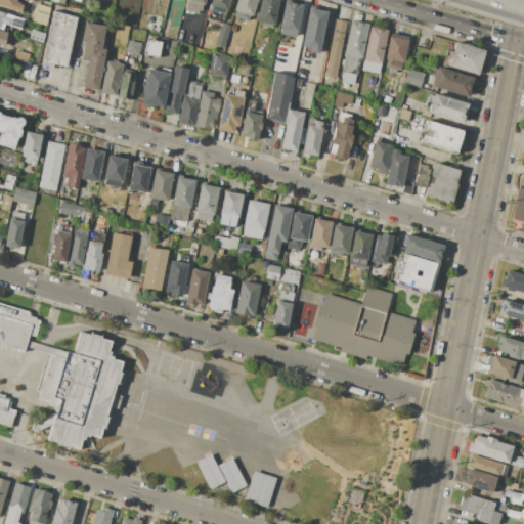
[(0,0),(16,0),(16,2),(24,5),(22,12),(0,5),(0,0)]
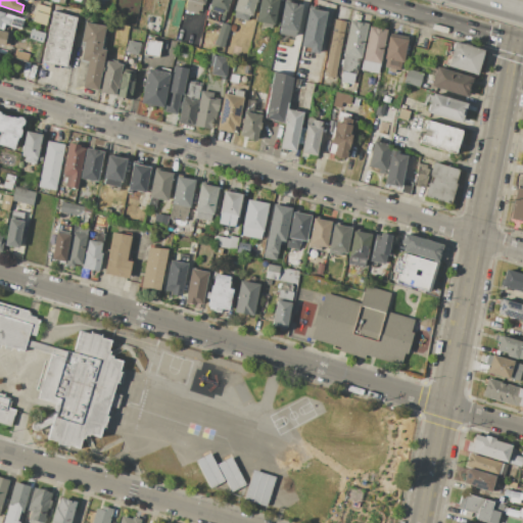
[(204,0),(203,4),(196,14),(184,11),(186,0),(204,0)]
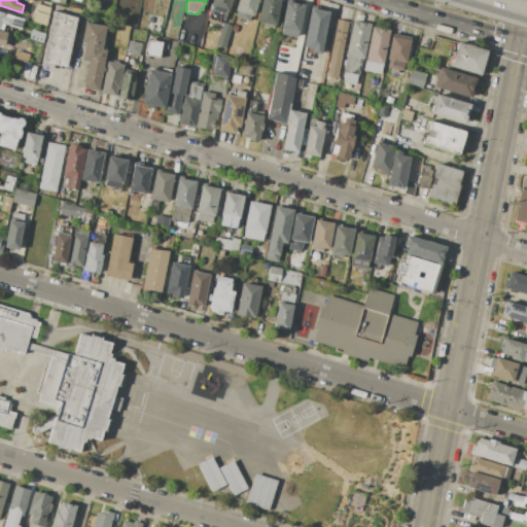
[(213,0),(231,0),(226,15),(210,10),(213,0)]
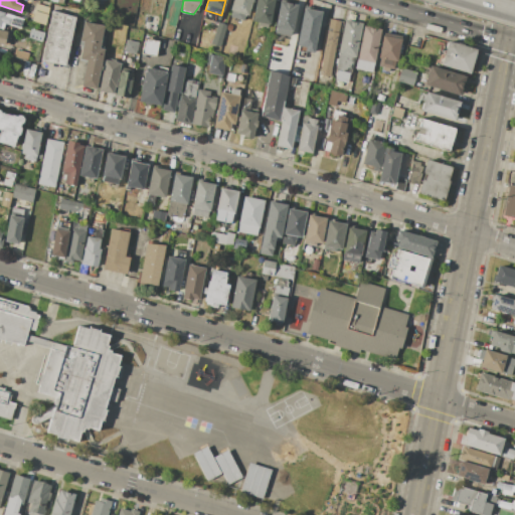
[(232,0),(251,0),(247,16),(244,15),(242,21),(230,17),(231,11),(229,10),(232,0)]
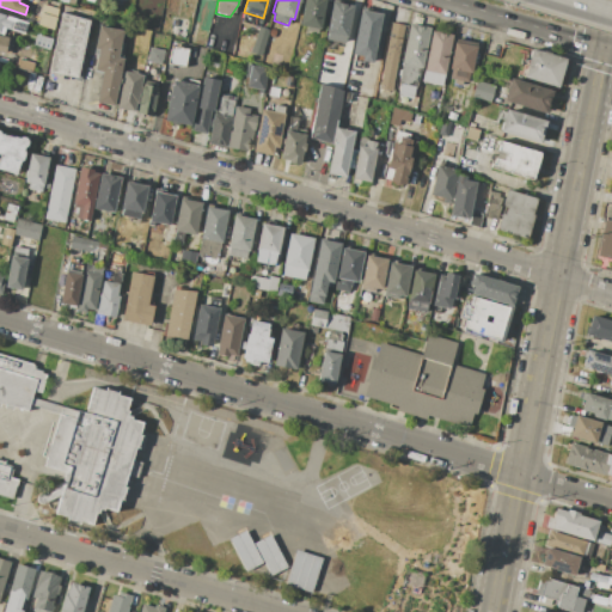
[(304,0),(325,0),(319,34),(307,30),(307,26),(300,25),(304,0)]
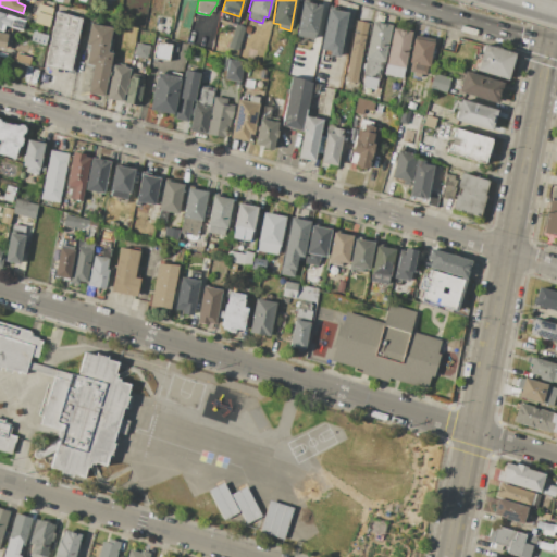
[(301,1),(321,5),(314,39),(306,37),(304,46),(295,45),(301,1)]
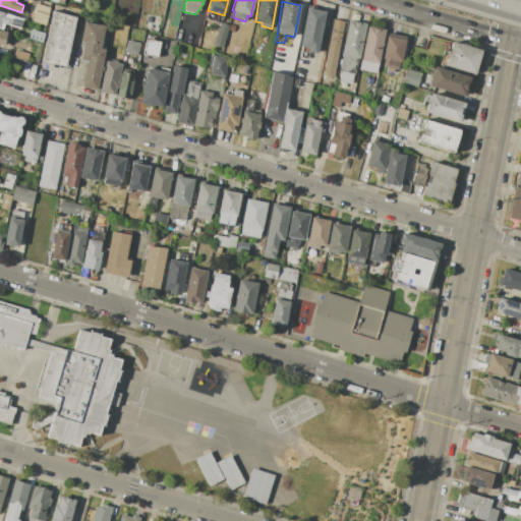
[(36,3),(51,7),(45,25),(31,21),(36,3)]
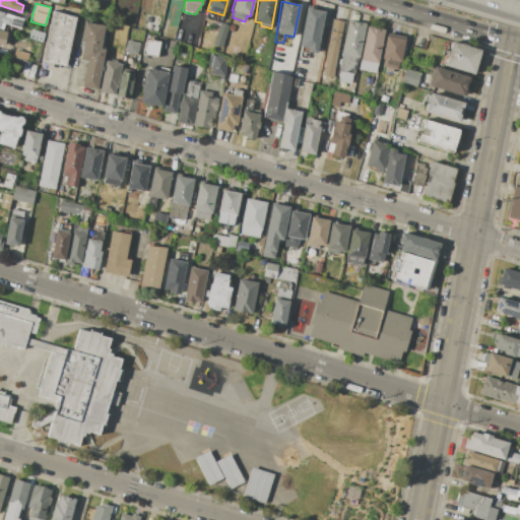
[(307,8),(324,12),(318,41),(300,37),(307,8)]
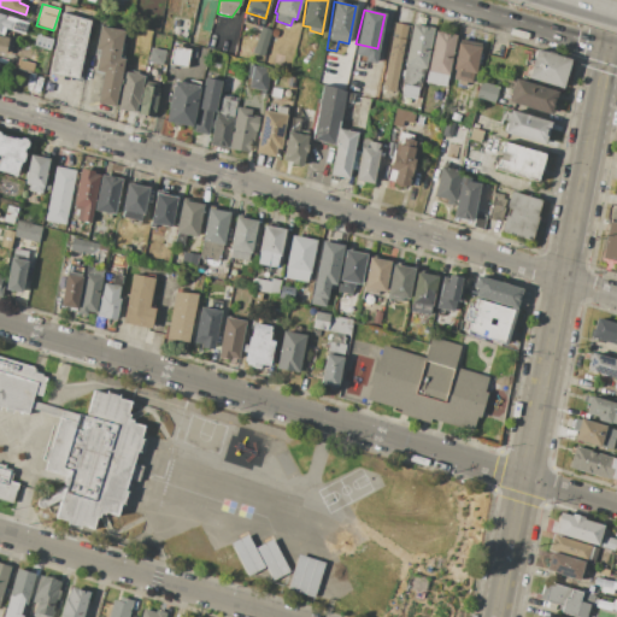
[(0,13),(5,15),(4,19),(13,21),(11,30),(3,28),(1,33),(0,31),(0,13)]
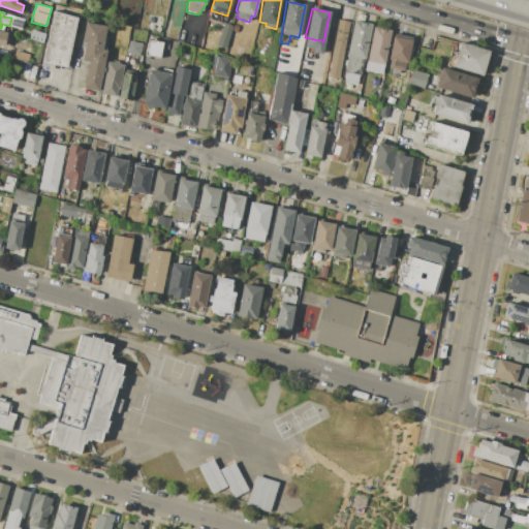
[(52,11),(39,63),(68,69),(81,19),(52,11)]
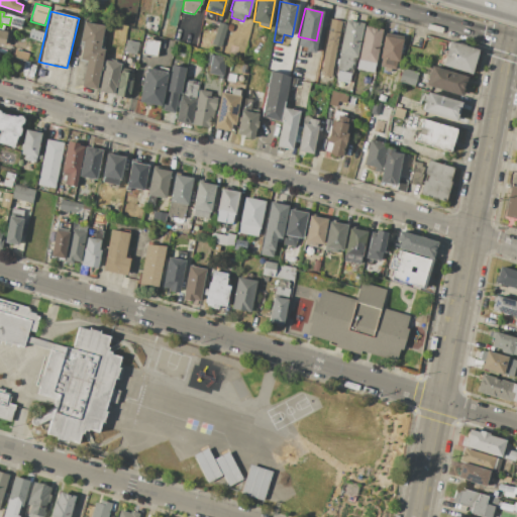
[(13,15),(24,17),(22,28),(11,26),(13,15)]
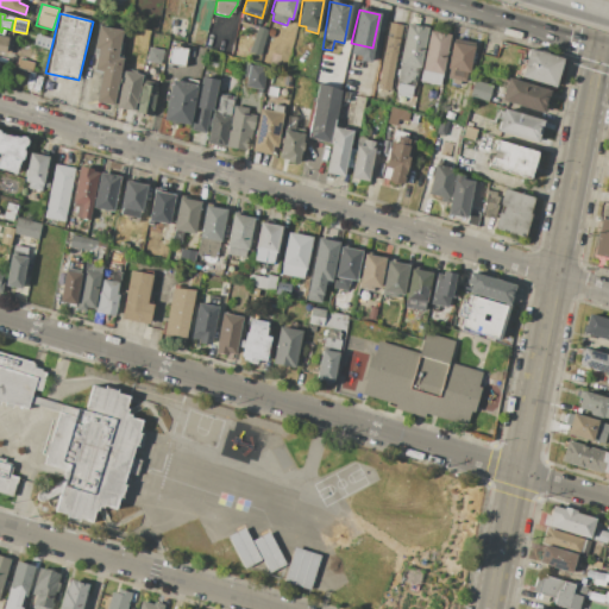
[(389,23),(403,25),(390,90),(376,88),(389,23)]
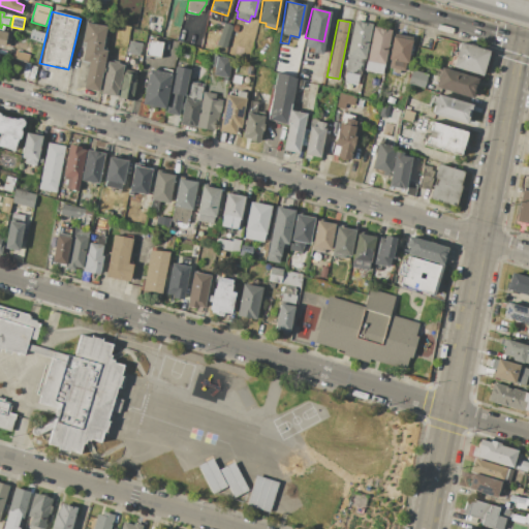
[(353,21),(372,24),(362,75),(359,75),(356,85),(344,83),(346,72),(344,72),(353,21)]
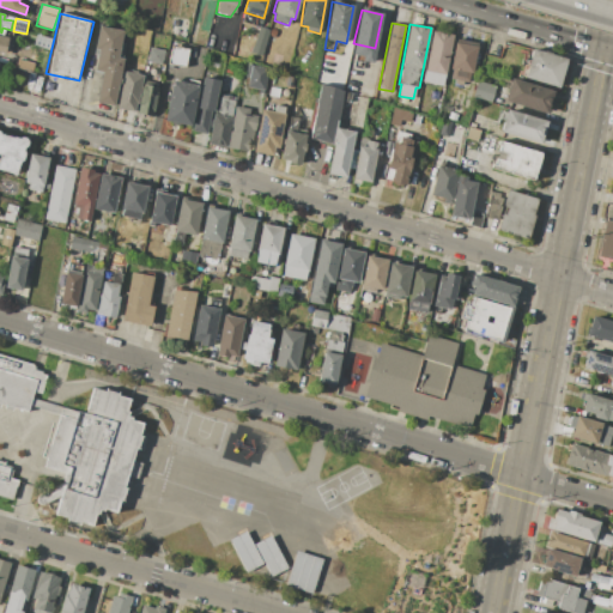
[(99,26),(123,31),(119,58),(125,59),(115,107),(96,103),(102,73),(95,72),(98,50),(95,49),(99,26)]
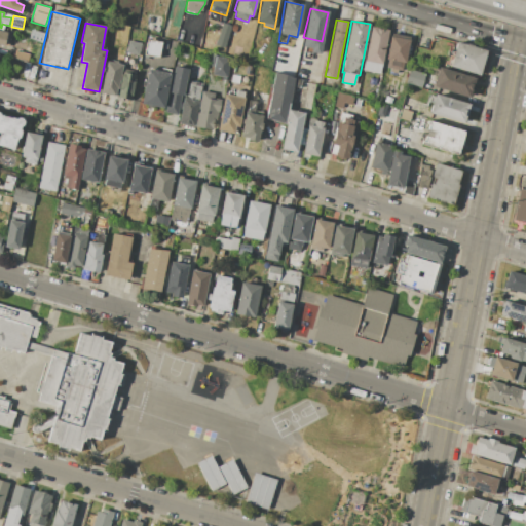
[(223,24),(230,25),(226,47),(218,46),(223,24)]
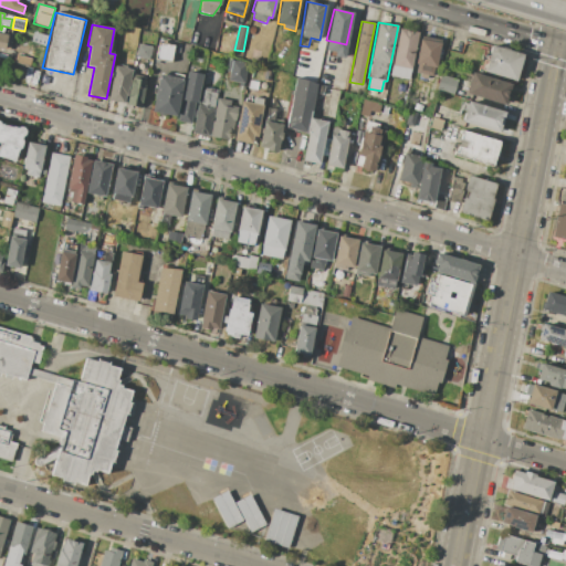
[(400,29),(419,32),(410,79),(391,75),(400,29)]
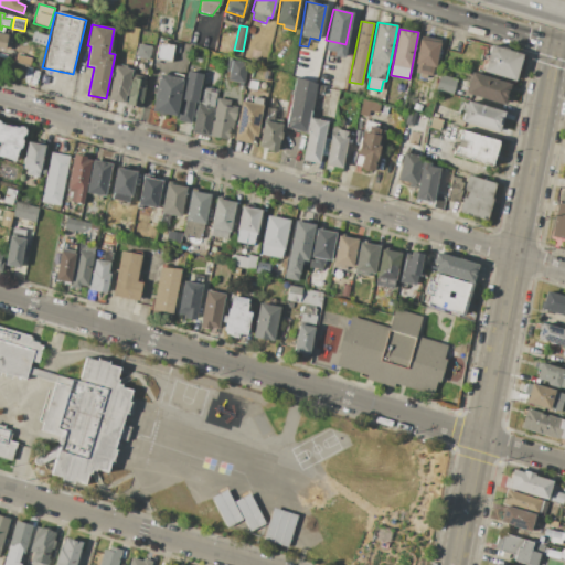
[(192,30),(199,31),(195,44),(189,43),(192,30)]
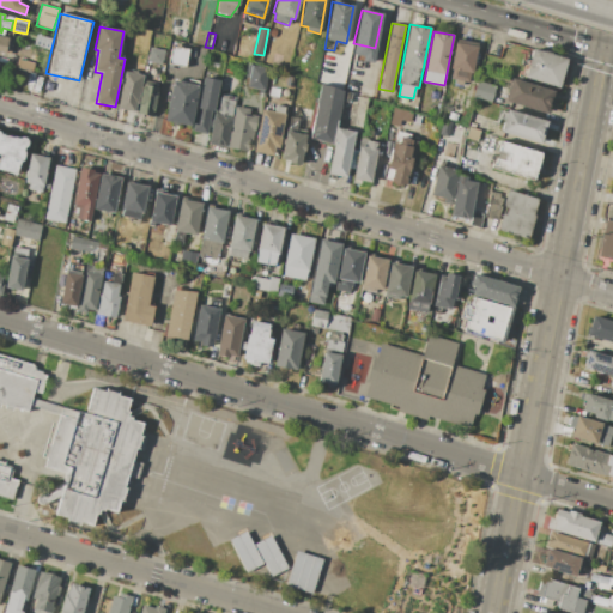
[(0,34),(10,36),(6,54),(0,52),(0,34)]
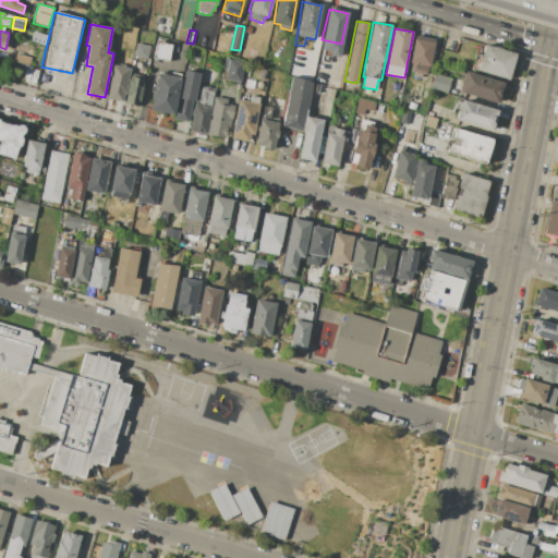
[(198,32),(205,33),(202,47),(195,46),(198,32)]
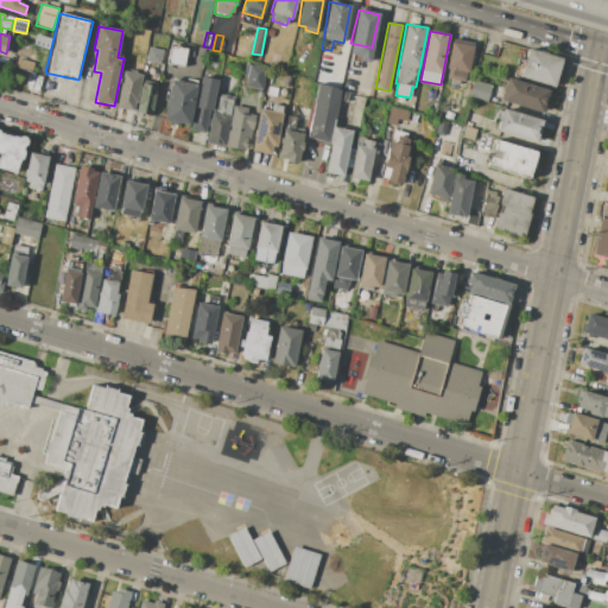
[(39,38),(50,40),(49,49),(38,46),(39,38)]
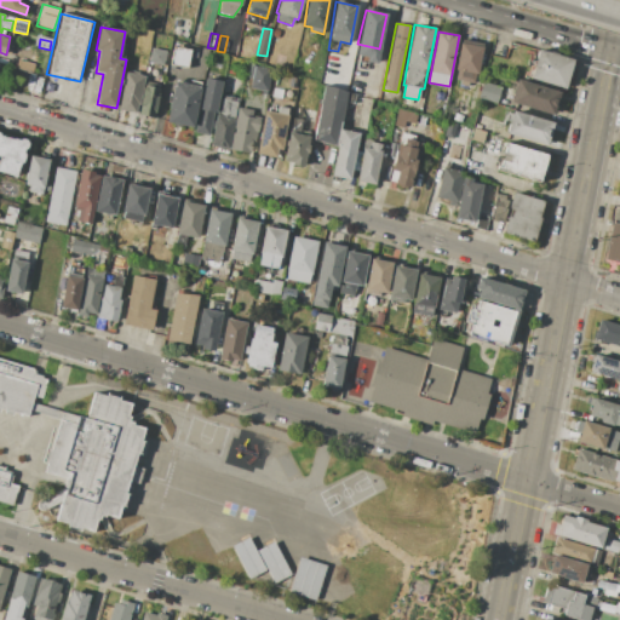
[(460,42),(484,47),(478,74),(476,74),(474,84),(455,80),(458,70),(455,70),(460,42)]
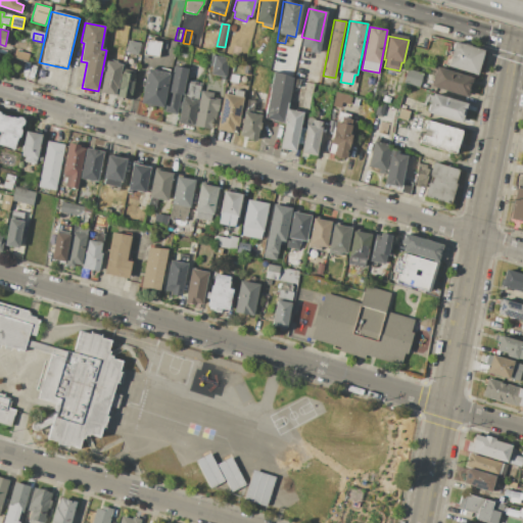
[(146,39),(161,42),(158,58),(143,55),(146,39)]
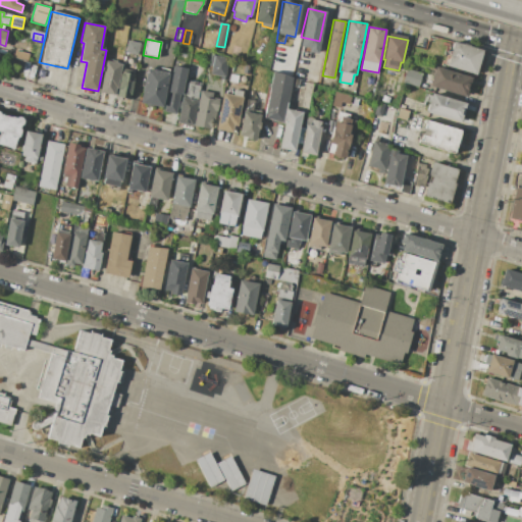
[(127,40),(141,43),(138,56),(124,53),(127,40)]
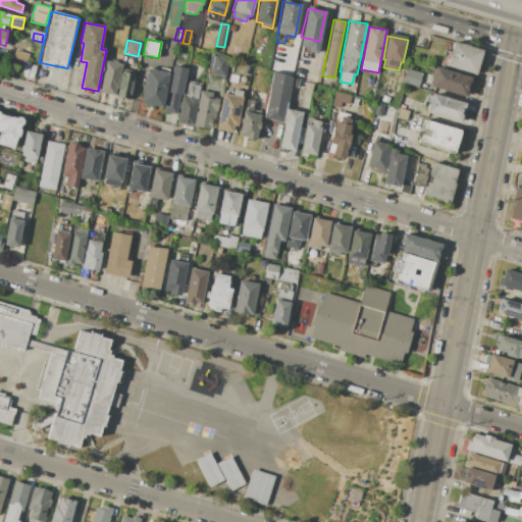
[(453,42),(483,50),(476,74),(447,66),(453,42)]
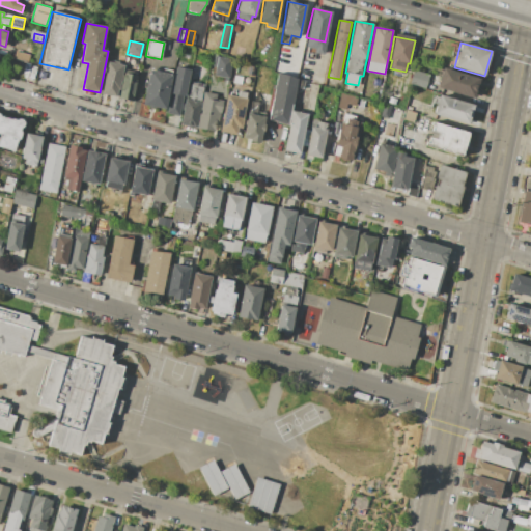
[(240,44),(246,45),(243,58),(236,56),(240,44)]
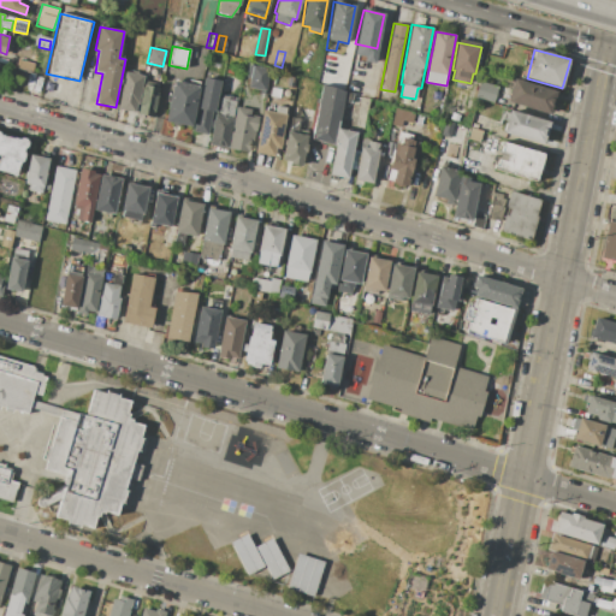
[(18,58),(34,61),(33,71),(16,69),(18,58)]
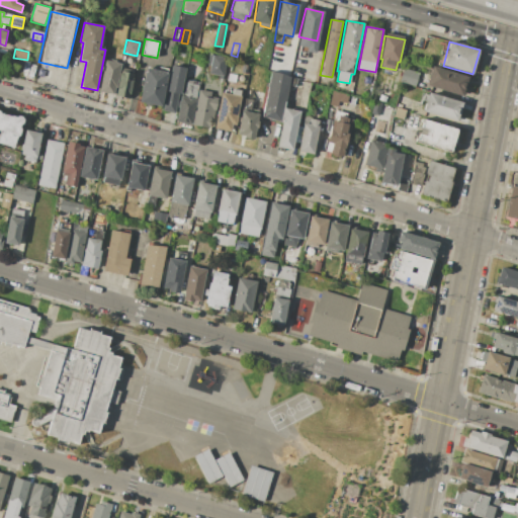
[(208,54),(228,58),(224,77),(208,74),(209,66),(206,65),(208,54)]
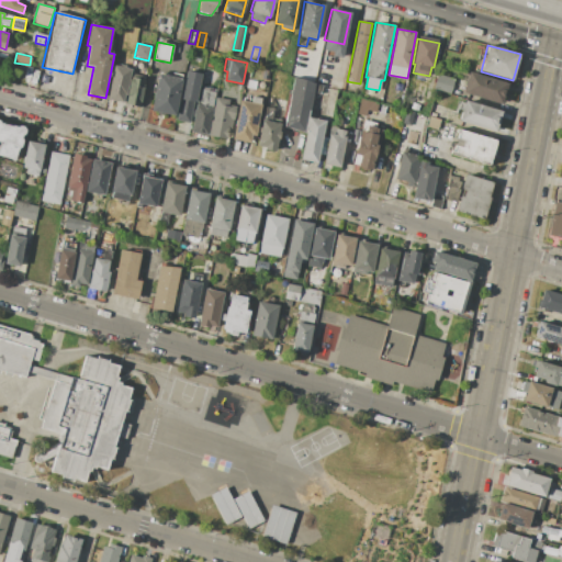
[(114,65),(132,68),(125,103),(108,100),(114,65)]
